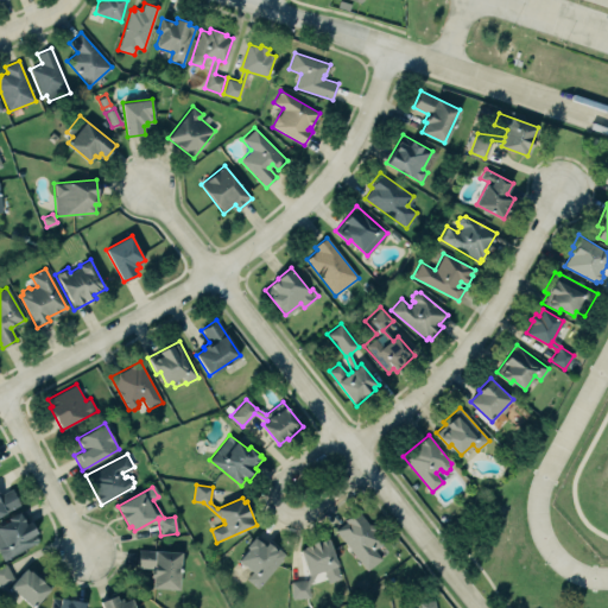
[(0,495),(12,489),(20,504),(0,514),(0,495)]
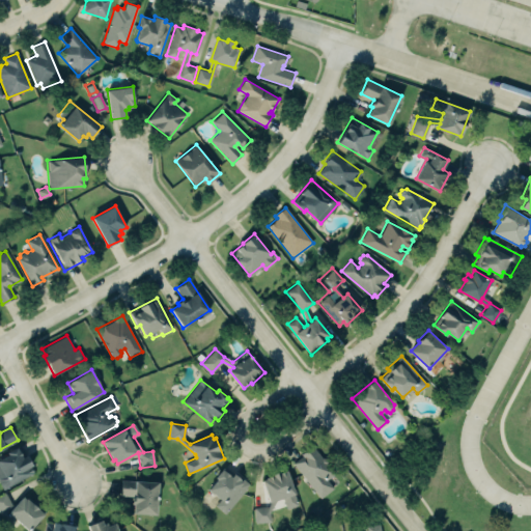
[(302,455),(301,453),(312,444),(335,473),(328,479),(334,487),(320,498),(292,463),(302,455)]
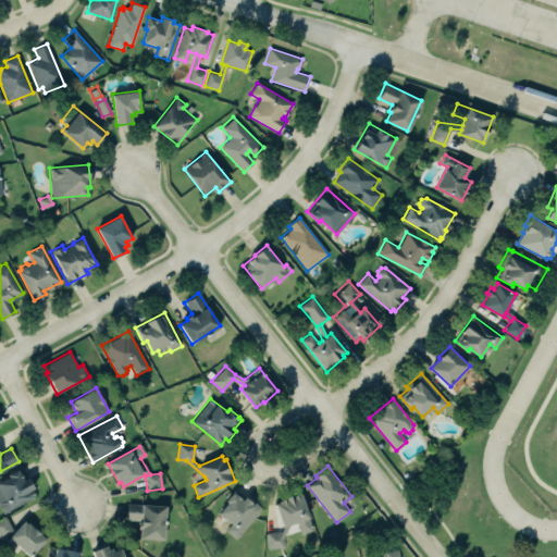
[(0,482),(0,506),(3,512),(36,495),(33,490),(35,489),(29,477),(24,480),(19,469),(8,474),(10,478),(0,482)]
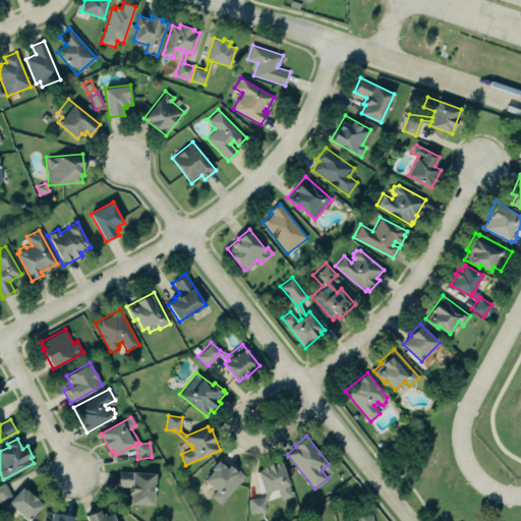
[(216,489),(211,496),(221,504),(245,475),(239,470),(237,471),(236,470),(237,470),(230,464),(228,467),(219,460),(212,468),(214,470),(205,480),(216,489)]
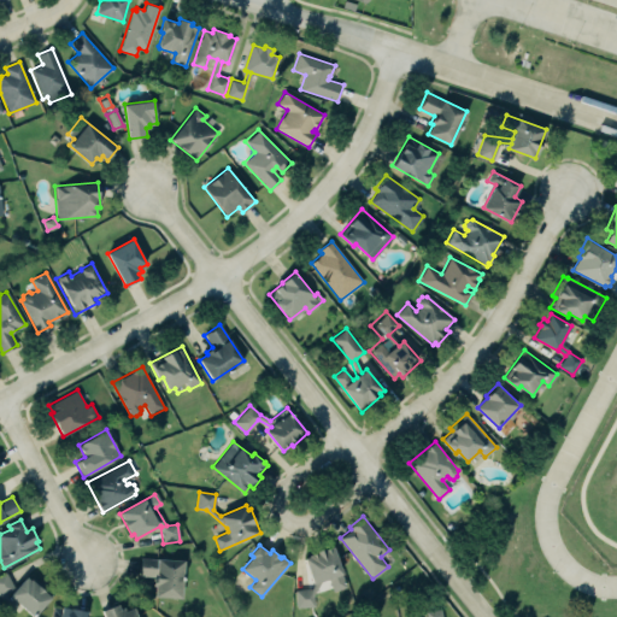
[(334,546),(317,551),(318,553),(311,556),(311,557),(305,559),(312,585),(311,588),(295,589),(297,607),(315,606),(313,594),(321,581),(329,579),(333,591),(347,587),(334,546)]
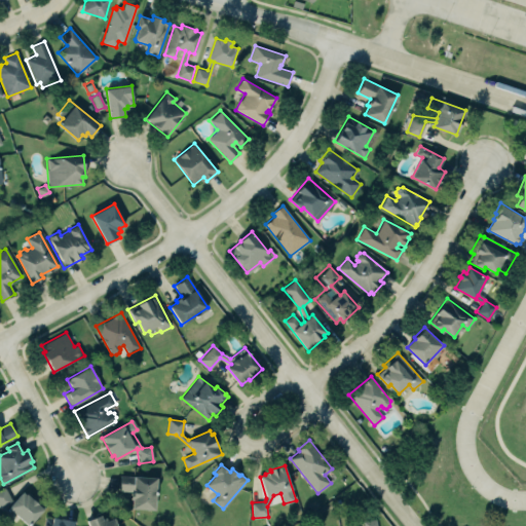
[(118,491),(120,475),(158,478),(155,510),(133,508),(134,498),(130,498),(130,492),(118,491)]
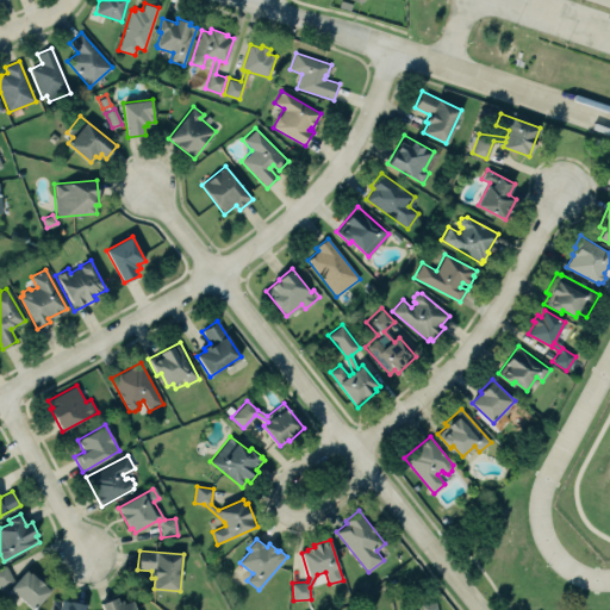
[(0,589),(0,568),(6,566),(14,582),(0,589)]
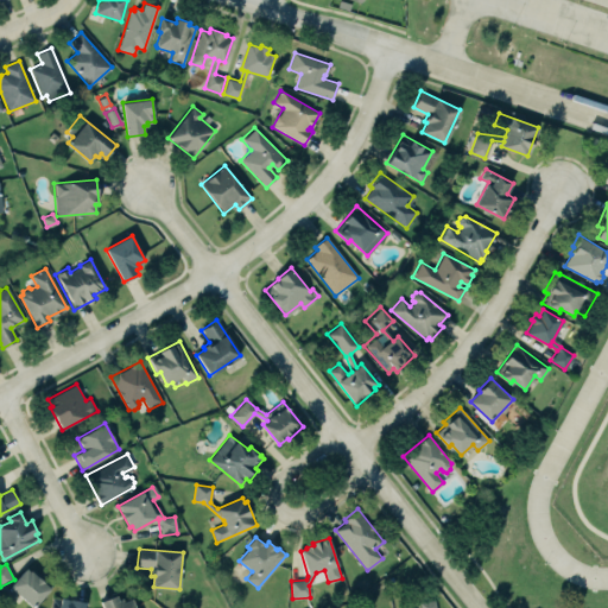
[(26,568),(11,587),(33,607),(51,588),(31,570),(31,571),(26,568)]
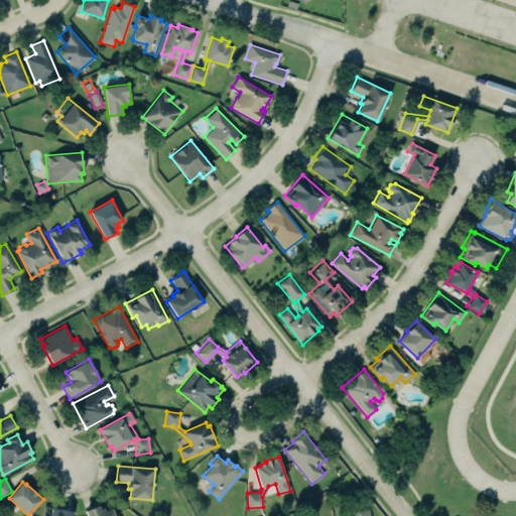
[(86,510),(88,515),(115,515),(113,508),(105,511),(104,508),(101,509),(99,505),(86,510)]
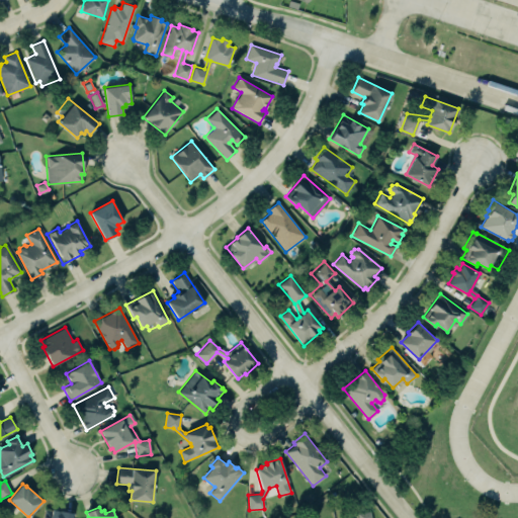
[(45,509),(42,517),(72,517),(74,513),(61,510),(61,511),(53,509),(52,510),(45,509)]
